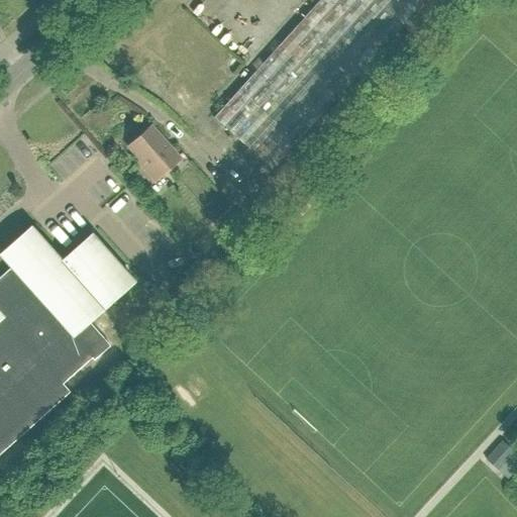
[(426,0),(321,0),(214,117),(272,170),(426,0)]
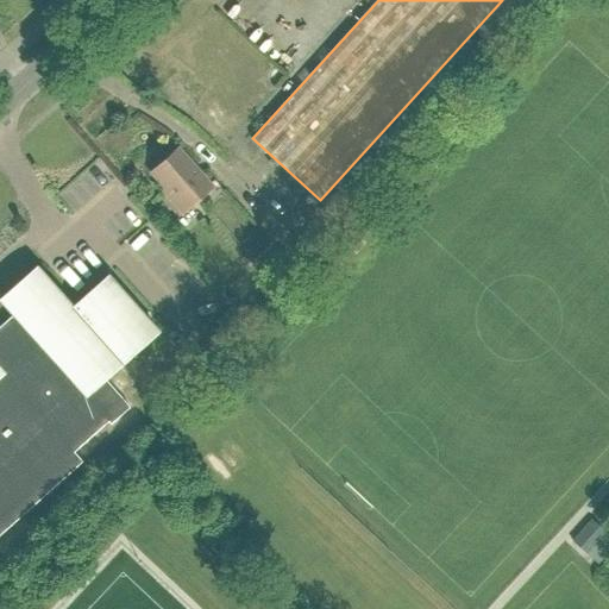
[(182,212),(211,186),(179,149),(152,171),(165,186),(162,189),(182,212)]
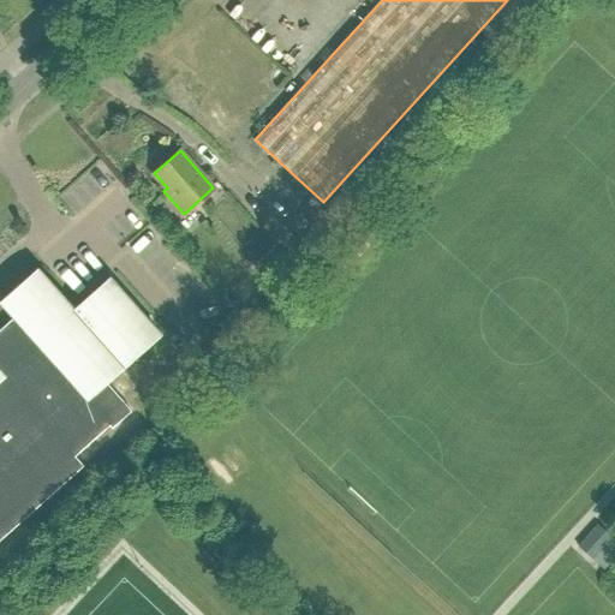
[(248,242),(258,256),(273,244),(262,231),(248,242)]
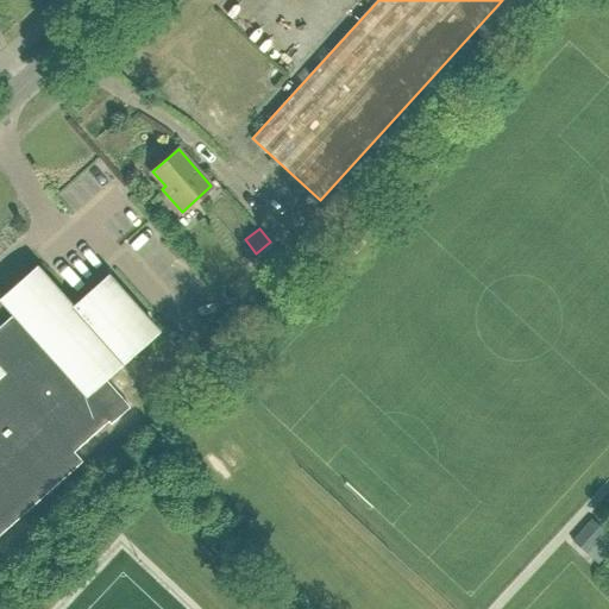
[(0,533),(81,462),(73,452),(108,421),(111,424),(129,408),(102,378),(156,331),(107,276),(71,307),(36,267),(0,299),(0,300),(13,314),(0,325),(0,533)]
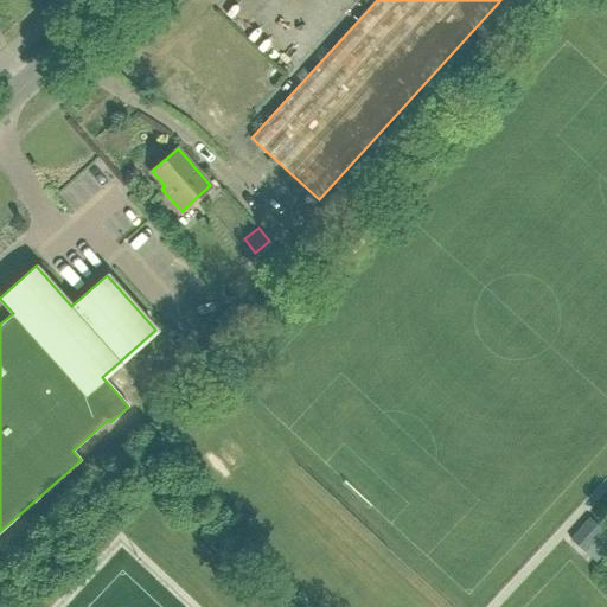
[(589,518),(570,540),(585,554),(605,531),(589,518)]
